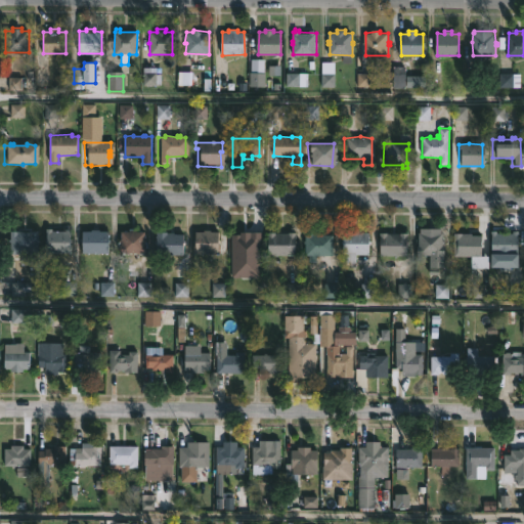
[(137,228),(137,231),(144,231),(145,253),(119,253),(119,239),(121,239),(121,231),(128,230),(129,231),(129,228),(137,228)]
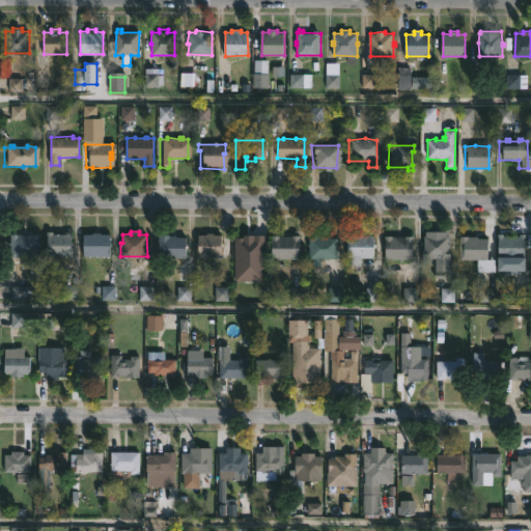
[(451,269),(451,271),(435,271),(435,257),(425,257),(426,231),(448,231),(448,236),(450,236),(450,249),(452,249),(451,269)]
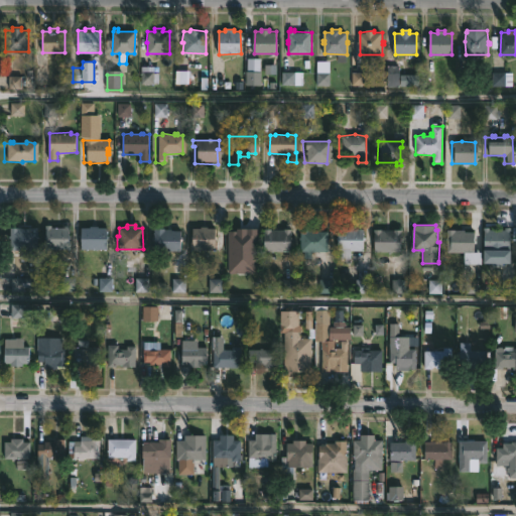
[(51,226),(51,228),(65,228),(65,226),(70,226),(71,249),(44,249),(45,226),(51,226)]
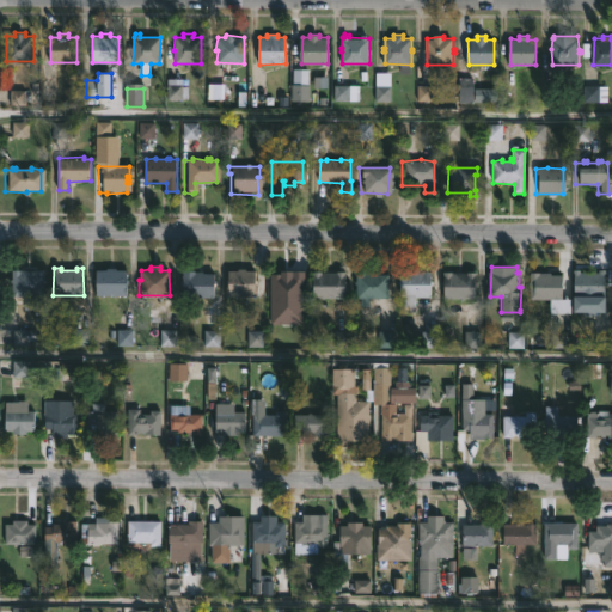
[(117,268),(117,270),(128,270),(128,295),(96,295),(96,270),(117,268)]
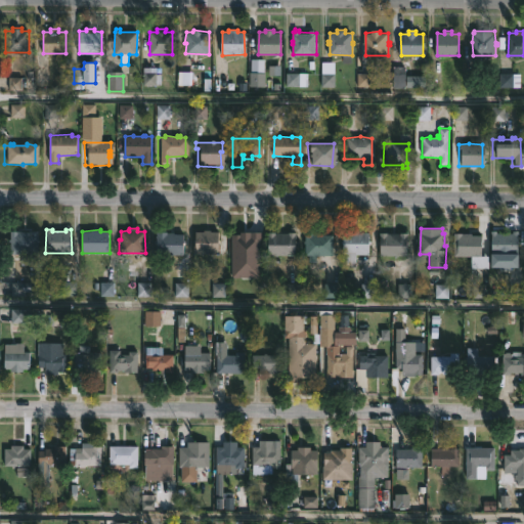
[(211,230),(211,231),(221,231),(221,254),(194,254),(197,231),(211,230)]
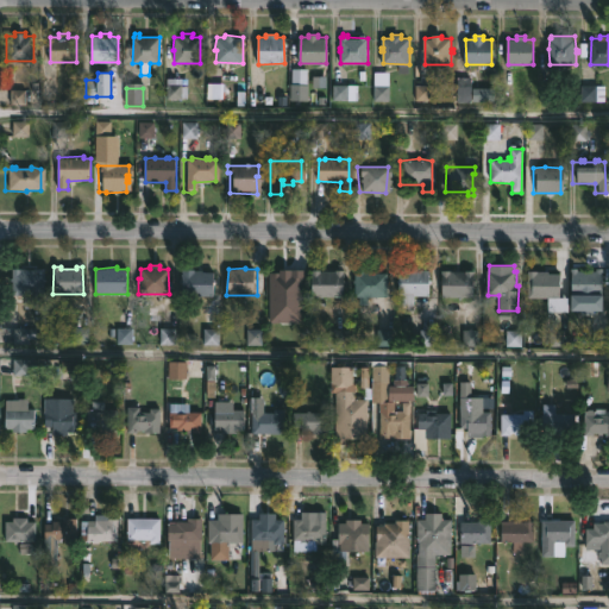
[(295,268),(295,296),(264,296),(264,268),(271,268),(271,270),(289,270),(289,268),(295,268)]
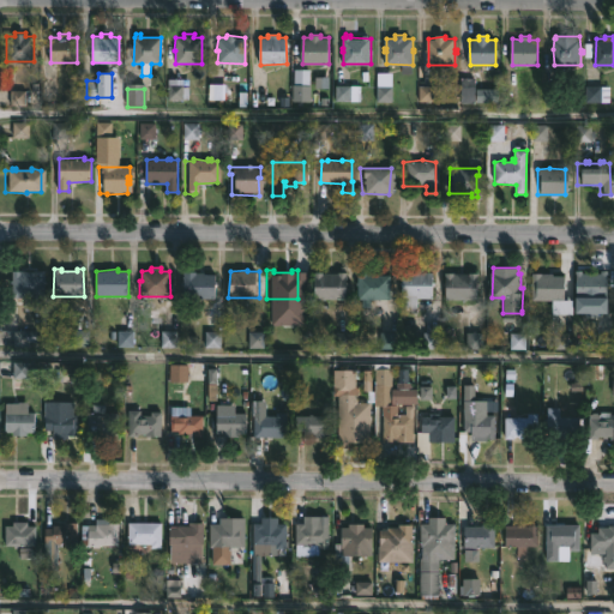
[(606,270),(606,276),(603,276),(603,300),(572,300),(572,271),(600,272),(600,270),(606,270)]
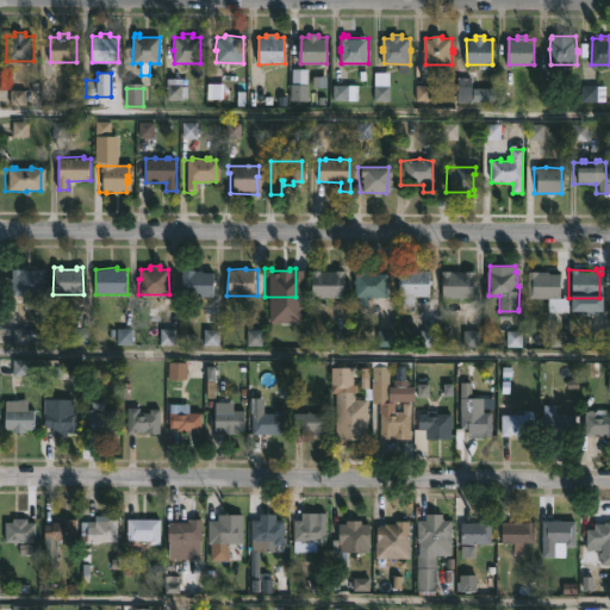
[(42,269),(41,297),(8,297),(8,282),(6,282),(7,271),(42,269)]
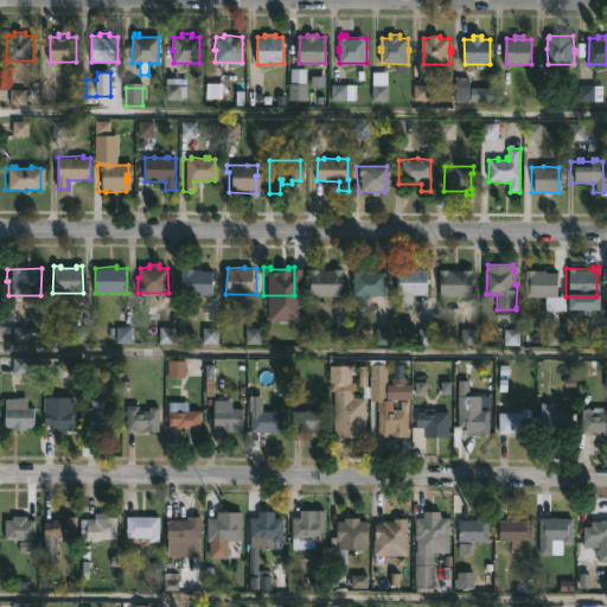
[(413,268),(413,270),(423,270),(423,296),(409,296),(409,305),(397,305),(397,295),(394,295),(394,270),(413,268)]
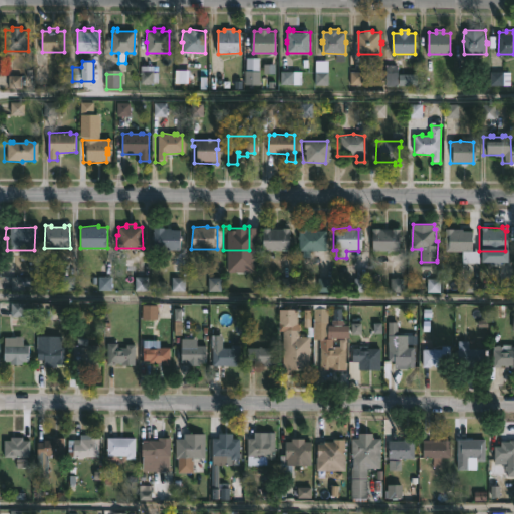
[(166,228),(172,229),(172,230),(181,230),(181,250),(155,250),(155,228),(166,228)]
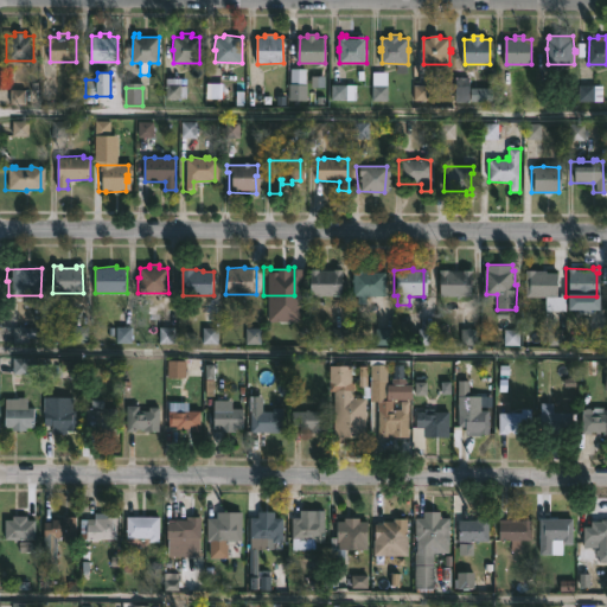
[(363,269),(387,272),(387,295),(366,295),(366,302),(358,302),(358,296),(355,296),(355,282),(352,282),(352,279),(355,279),(355,269),(363,269)]
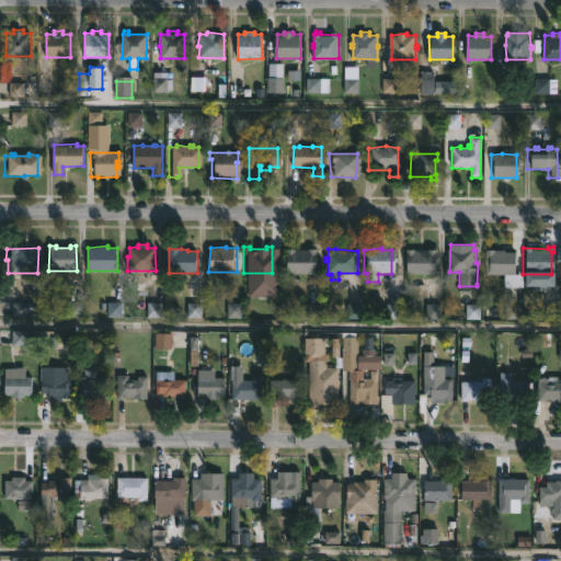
[(292,250),(313,250),(313,274),(284,274),(284,250),(292,250)]
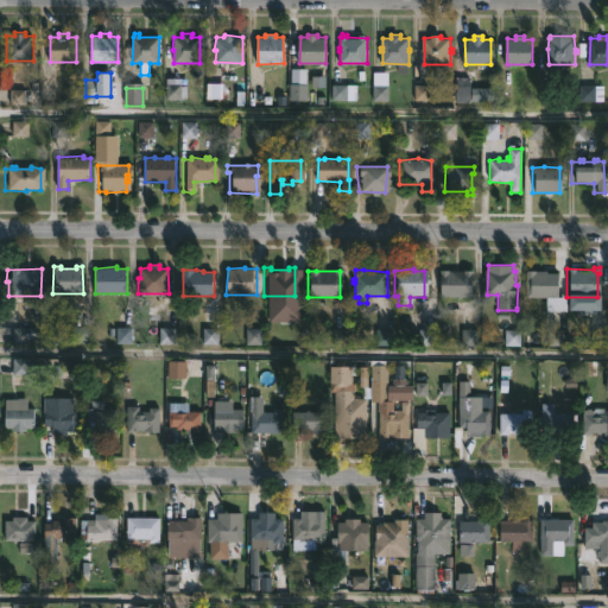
[(469,271),(469,298),(437,297),(437,271),(469,271)]
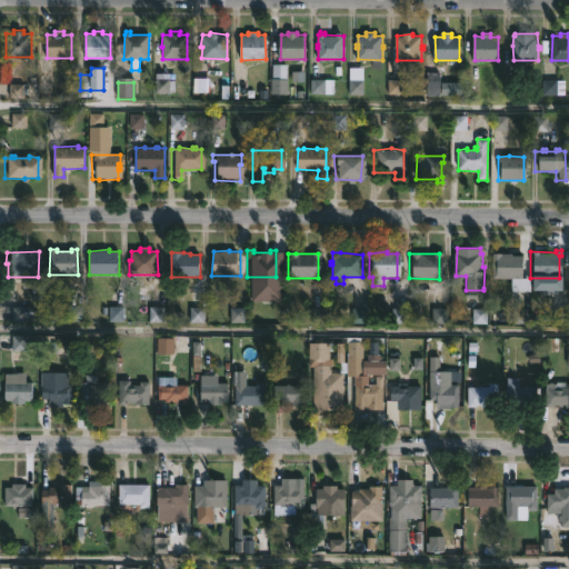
[(498,253),(519,257),(519,279),(490,279),(490,253),(498,253)]
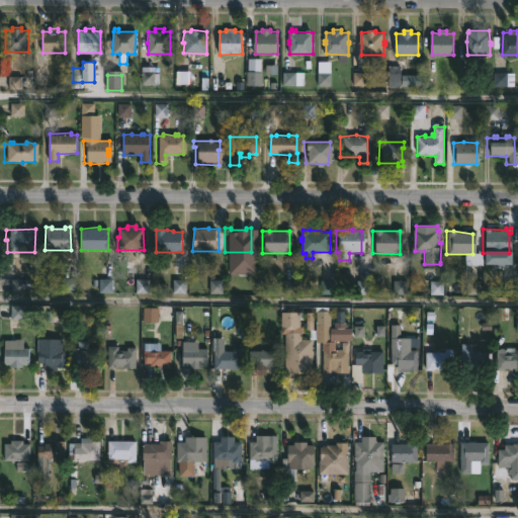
[(327,309),(327,313),(332,313),(332,328),(352,328),(352,340),(336,339),(336,349),(350,351),(350,366),(342,366),(342,369),(334,369),(334,373),(324,373),(323,342),(317,342),(317,340),(311,339),(311,332),(317,332),(316,309),(327,309)]
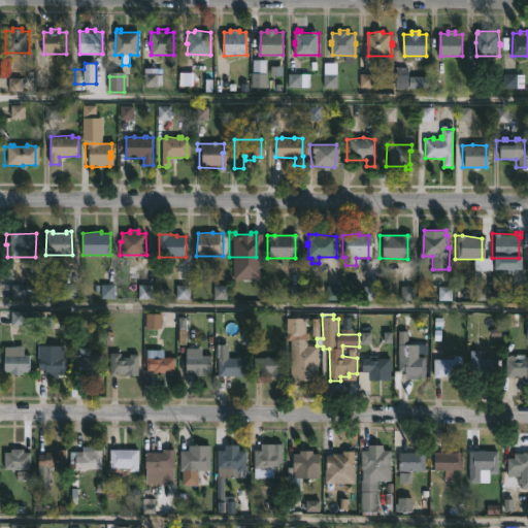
[(318,372),(318,376),(310,375),(310,380),(301,380),(301,385),(291,385),(291,340),(287,340),(287,320),(304,320),(304,332),(307,332),(307,347),(318,347),(318,372)]
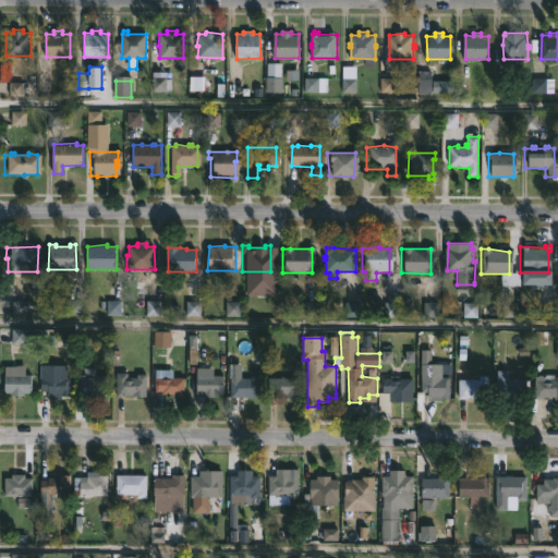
[(95,367),(95,375),(107,375),(108,398),(79,399),(77,375),(84,375),(84,367),(95,367)]
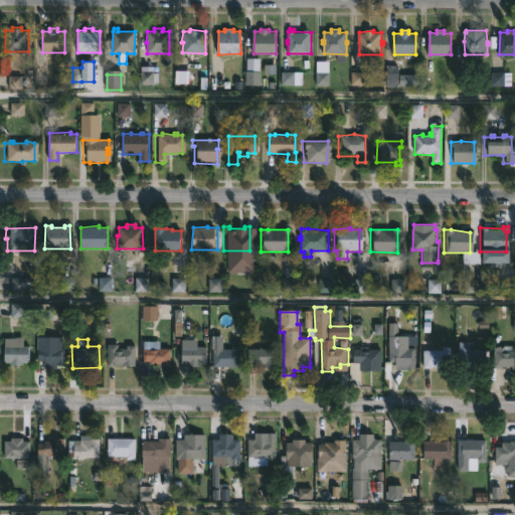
[(154,340),(154,346),(169,348),(169,365),(162,365),(162,364),(143,360),(143,349),(146,349),(147,340),(154,340)]
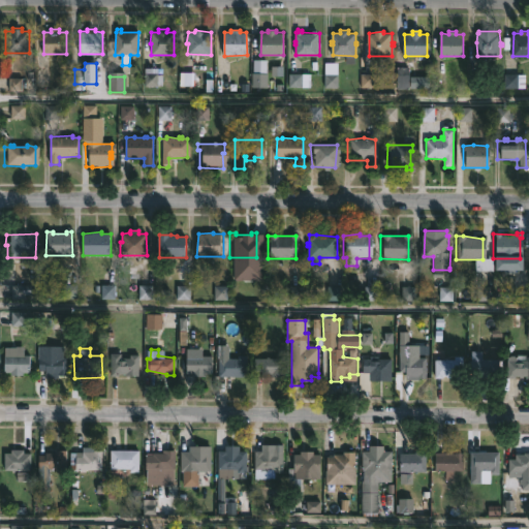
[(479,353),(479,361),(496,361),(496,375),(468,374),(468,352),(479,353)]
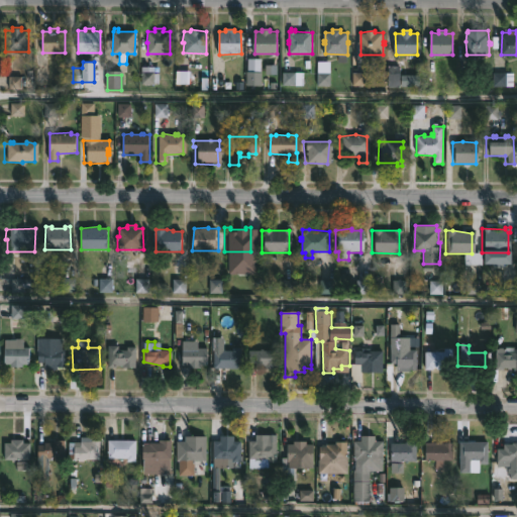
[(115,350),(124,350),(124,347),(134,347),(133,369),(119,369),(119,367),(114,367),(114,369),(105,369),(105,346),(115,346),(115,350)]
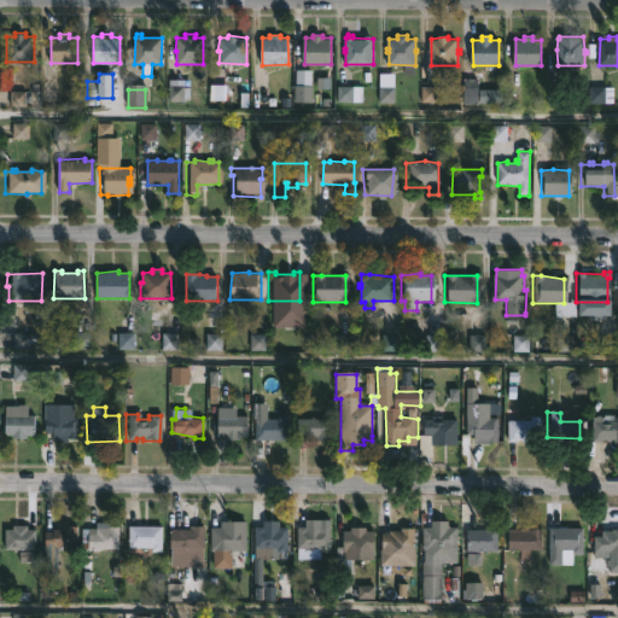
[(23,436),(23,439),(9,439),(9,436),(0,436),(1,415),(30,415),(30,436),(23,436)]
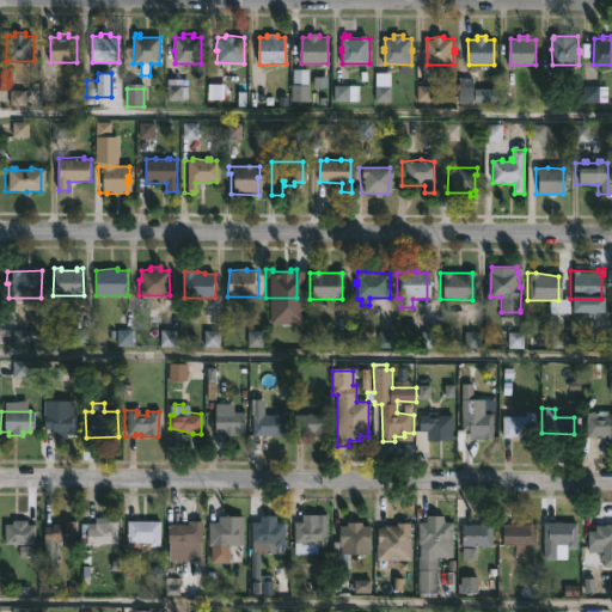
[(224,411),(224,412),(240,412),(240,433),(234,433),(234,436),(219,436),(219,433),(212,433),(213,412),(224,411)]
